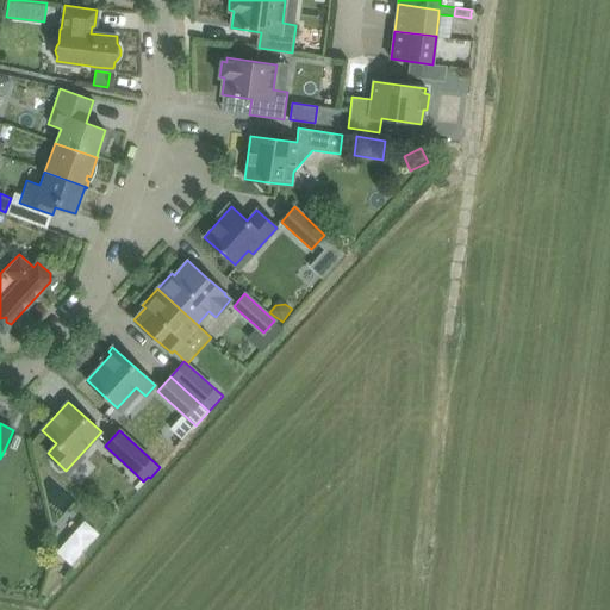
[(72,534),(58,549),(73,562),(87,547),(72,534)]
